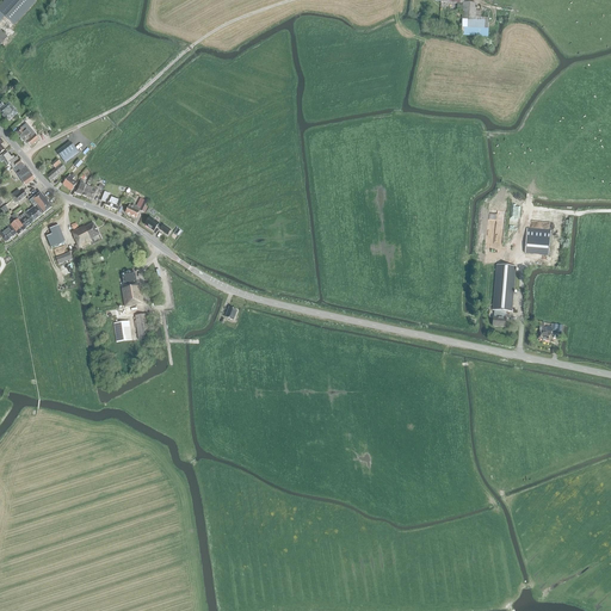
[(35,1),(34,0),(6,0),(0,7),(0,45),(7,37),(0,30),(0,22),(5,17),(13,25),(35,1)]
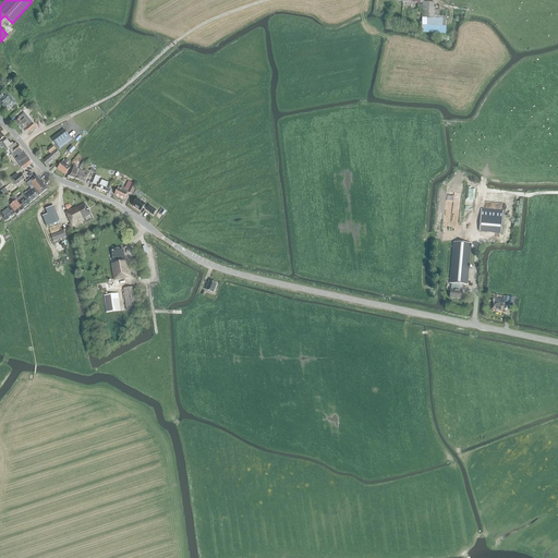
[(397,0),(397,1),(402,1),(402,2),(417,3),(417,9),(422,10),(421,33),(446,34),(447,16),(439,16),(439,10),(434,10),(434,3),(424,3),(423,0),(397,0)]
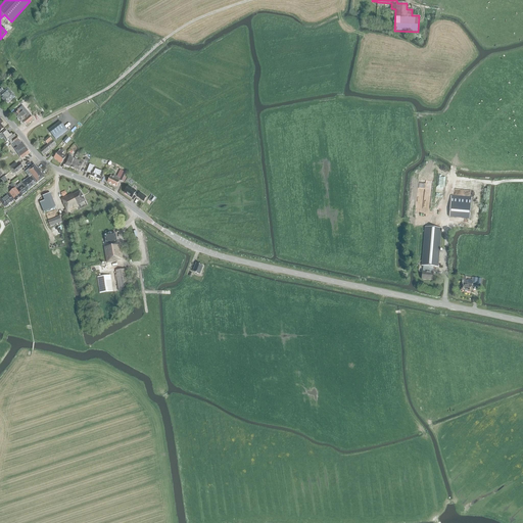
[(15,97),(7,89),(0,95),(0,97),(2,99),(3,101),(6,104),(15,97)]
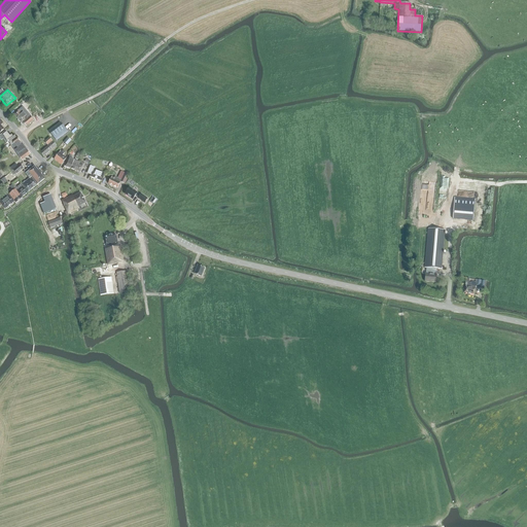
[(24,112),(22,111),(21,109),(14,114),(21,121),(27,116),(25,115),(27,113),(26,111),(24,112)]
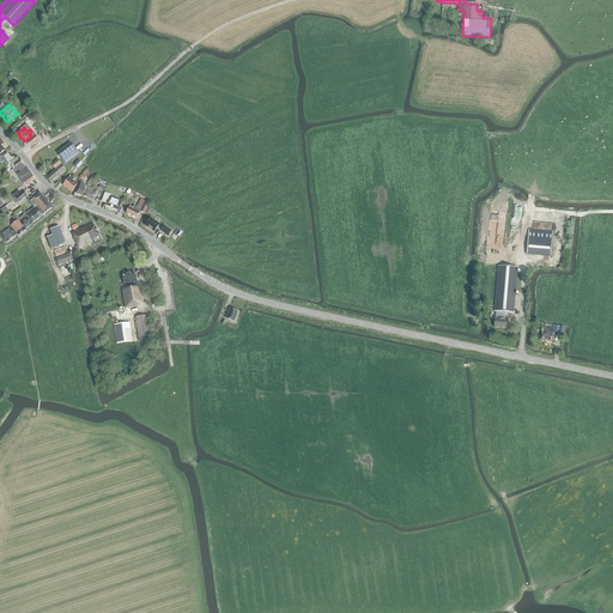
[(31,135),(24,141),(26,145),(29,144),(30,147),(40,139),(36,135),(32,138),(31,135)]
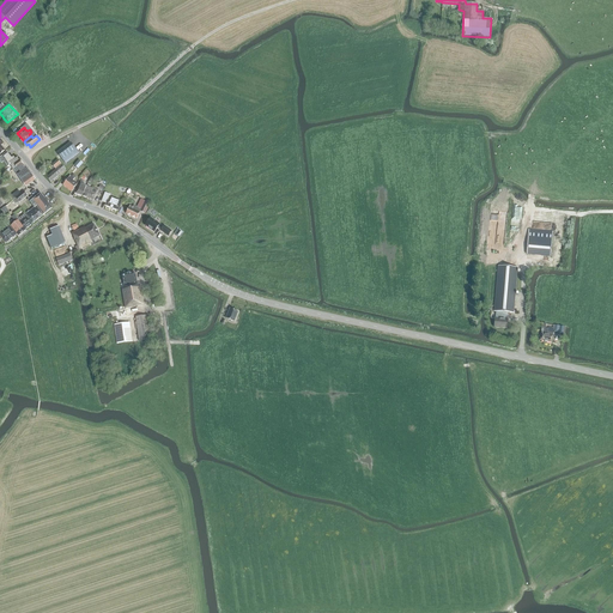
[(79,146),(73,139),(70,143),(71,143),(68,144),(67,143),(64,145),(65,146),(56,153),(65,163),(78,152),(76,150),(79,146)]
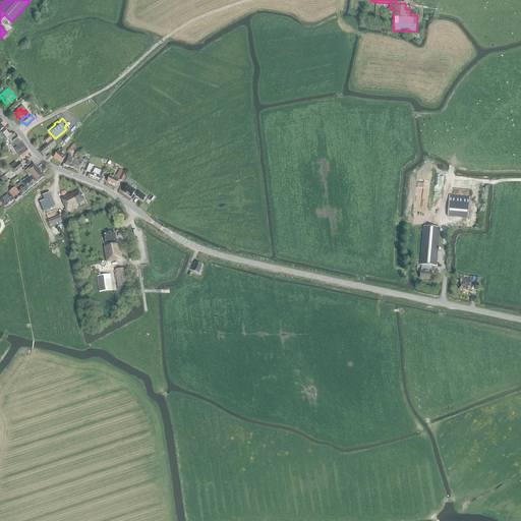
[(12,139),(16,136),(13,132),(10,134),(5,129),(0,133),(0,138),(1,139),(3,137),(6,141),(8,140),(11,143),(13,141),(12,139)]
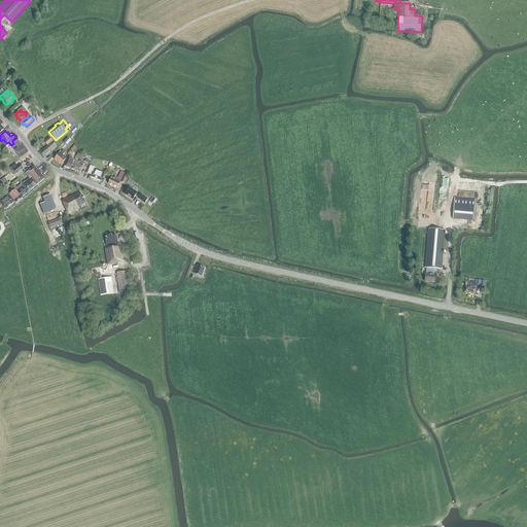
[(13,143),(11,145),(10,145),(22,161),(30,154),(27,149),(22,144),(20,141),(16,138),(12,141),(13,143)]
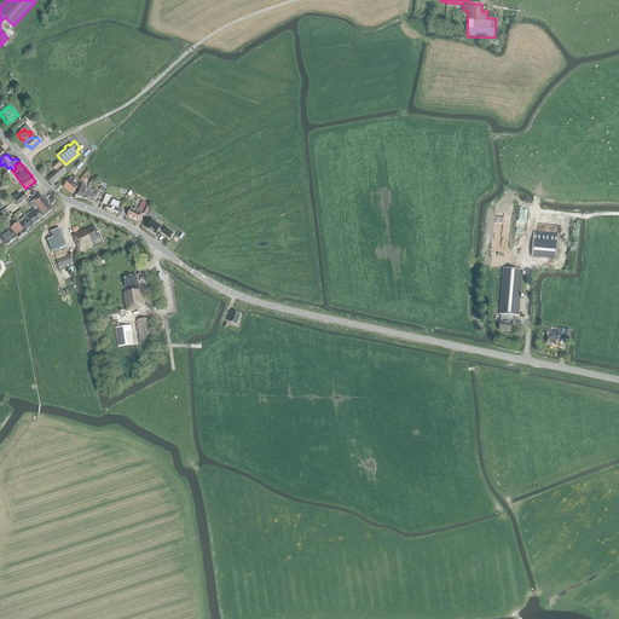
[(67,172),(63,167),(58,162),(53,167),(56,171),(57,172),(47,179),(51,184),(67,172)]
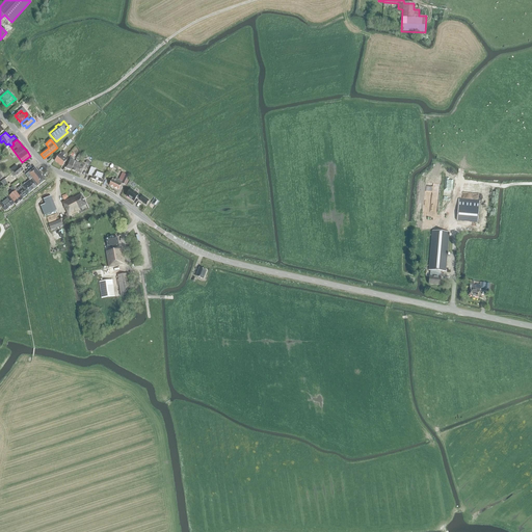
[(69,140),(61,148),(64,151),(72,143),(69,140)]
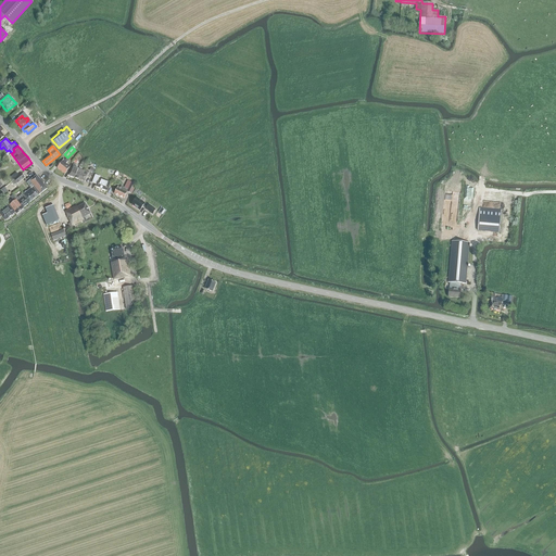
[(67,162),(68,161),(66,159),(65,161),(64,160),(57,168),(64,174),(70,167),(66,164),(67,163),(67,162)]
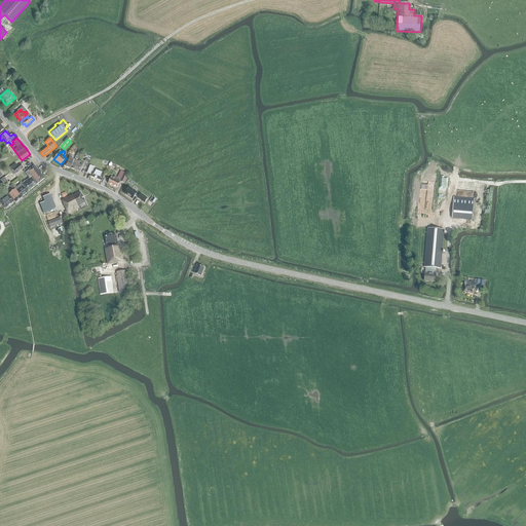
[(71,168),(74,160),(71,159),(72,156),(70,155),(69,156),(65,166),(71,168)]
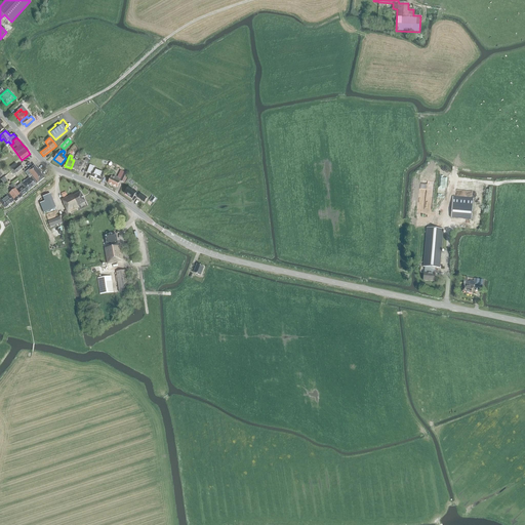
[(74,160),(71,168),(80,171),(83,163),(74,160)]
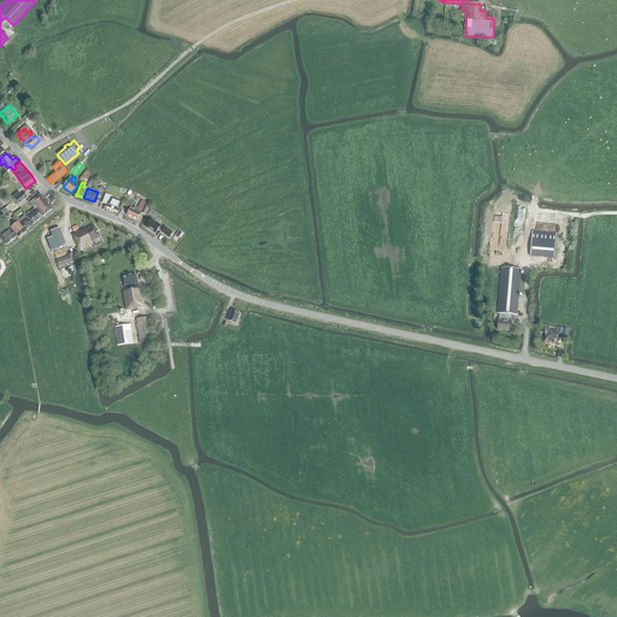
[(23,193),(13,201),(16,205),(18,204),(19,204),(28,197),(24,193),(23,193)]
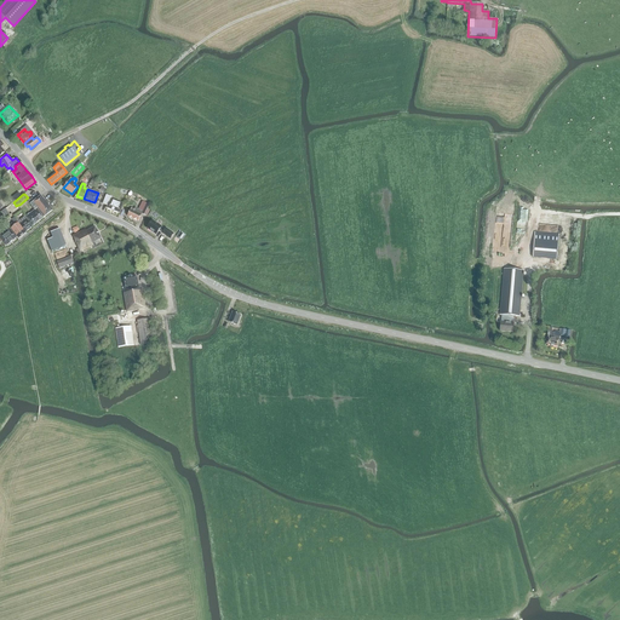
[(108,207),(107,208),(120,213),(121,208),(124,204),(112,199),(112,197),(107,195),(103,204),(108,206),(107,207),(108,207)]
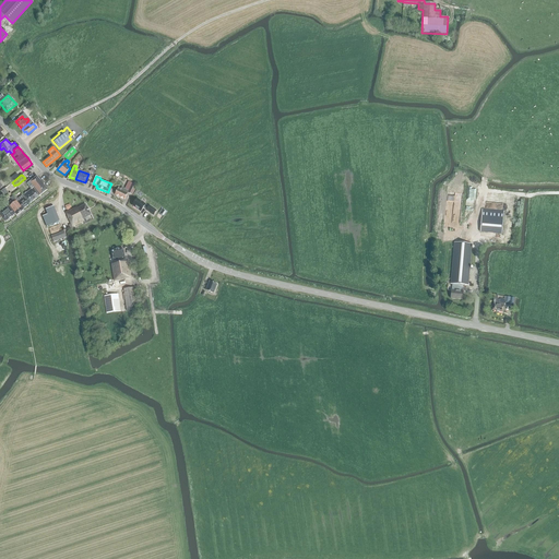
[(31,189),(33,188),(34,188),(40,195),(47,190),(44,185),(45,183),(42,180),(40,181),(37,177),(31,181),(28,179),(26,181),(28,183),(27,185),(31,189)]
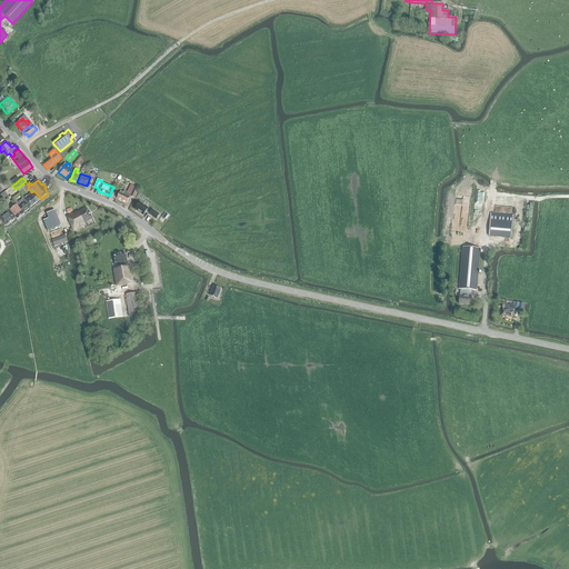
[(477,186),(477,198),(487,198),(487,186),(477,186)]
